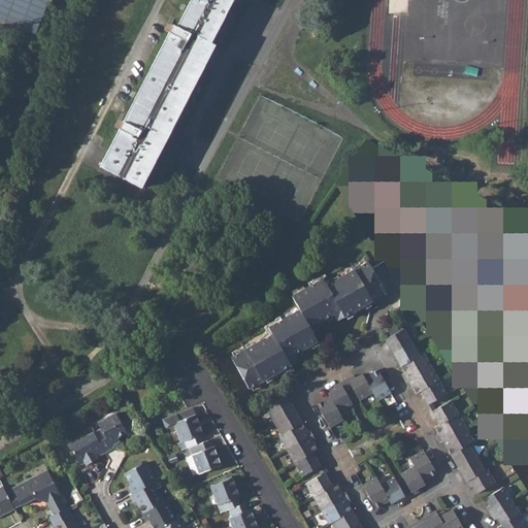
[(0,0),(0,19),(38,33),(50,0),(0,0)]
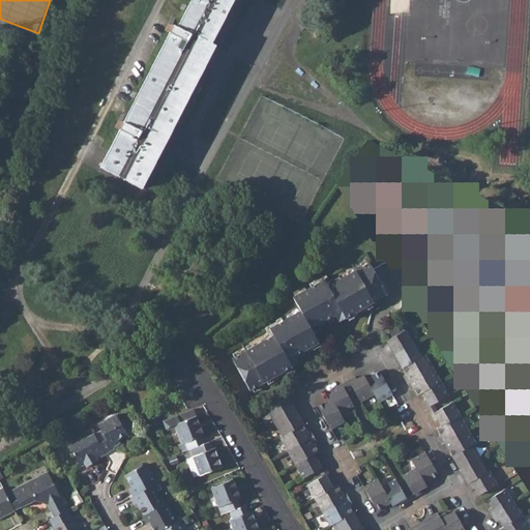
[(174,24),(100,167),(142,187),(215,45),(211,43),(233,0),(190,0),(178,26),(174,24)]
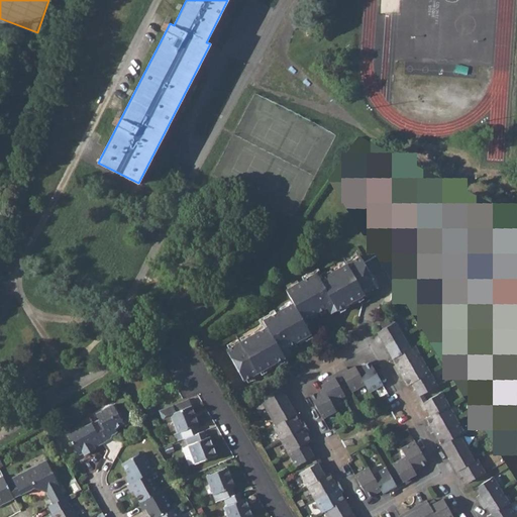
[(285,291),(292,303),(302,321),(325,308),(329,314),(377,288),(359,257),(319,280),(316,273),(285,291)]
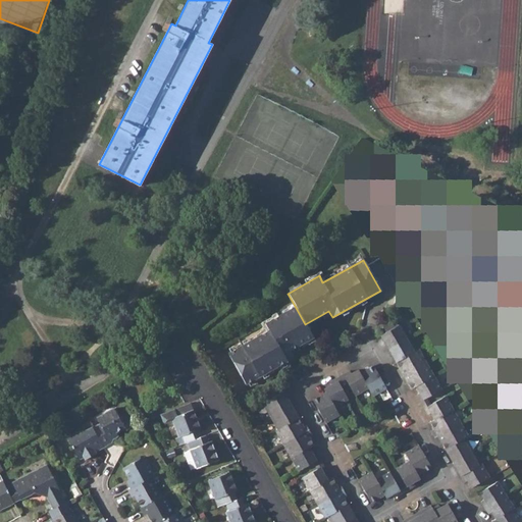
[(312,336),(305,324),(295,306),(264,324),(267,331),(227,354),(245,384),(293,358),(289,351),(312,336)]
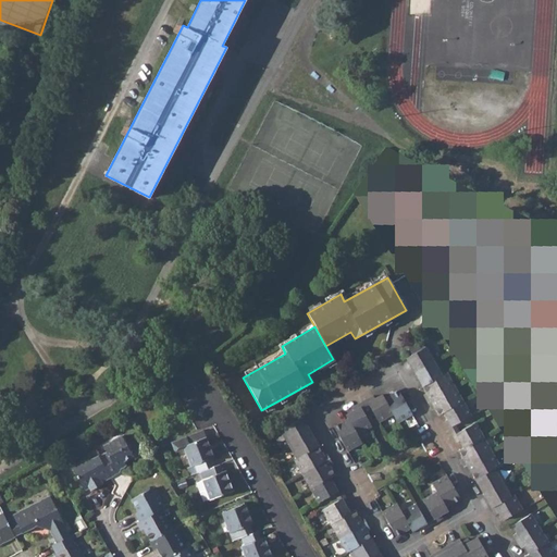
[(406,358),(415,372),(436,360),(431,351),(428,354),(424,347),(423,348),(420,341),(408,348),(411,355),(406,358)]
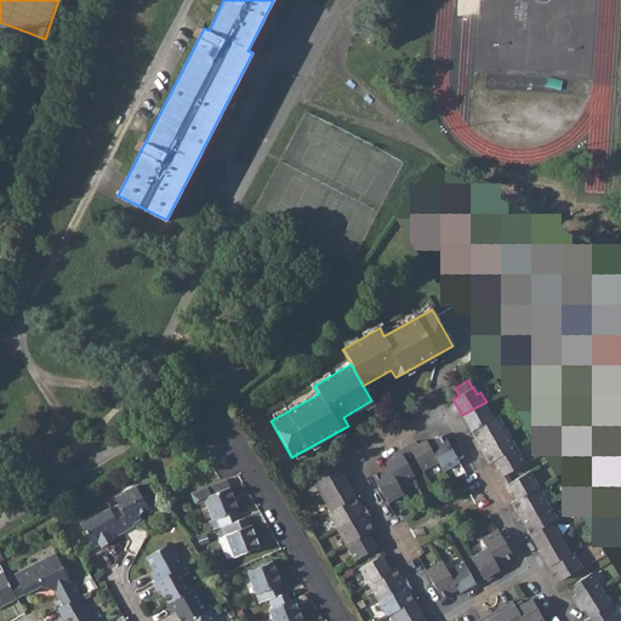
[(462,415),(472,432),(493,420),(488,412),(491,411),(486,402),(462,415)]
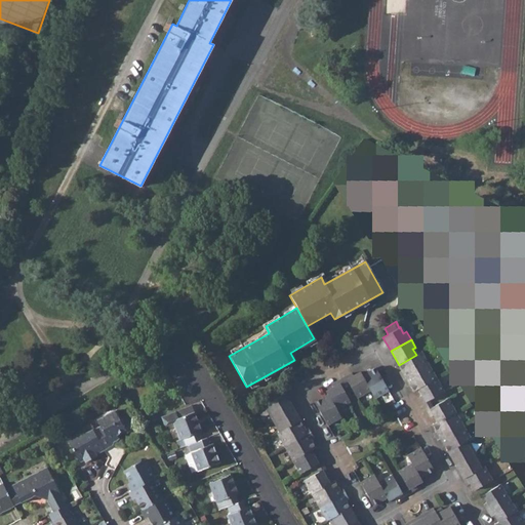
[(399,373),(403,379),(429,365),(421,352),(419,354),(416,355),(399,365),(402,371),(399,373)]
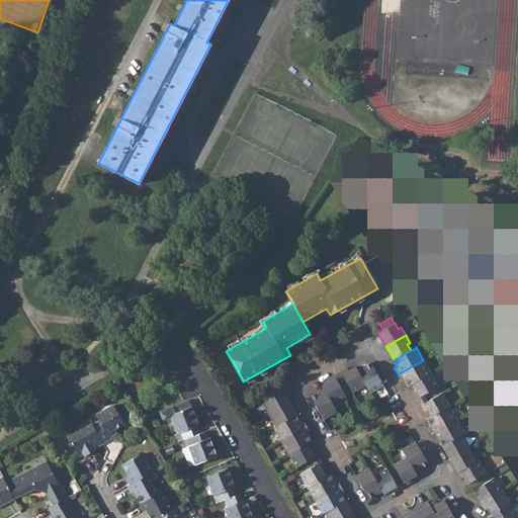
[(408,386),(413,384),(431,374),(423,360),(398,374),(402,381),(405,379),(408,386)]
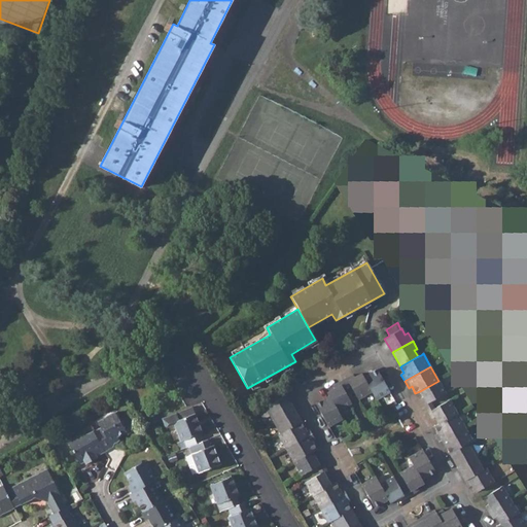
[(377,370),(363,377),(372,392),(376,399),(390,392),(377,370)]
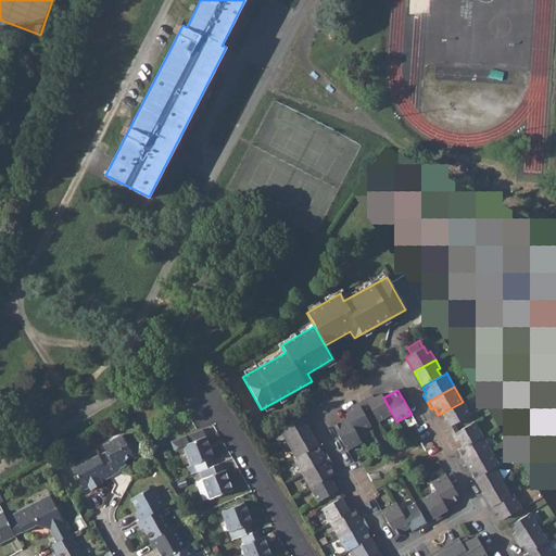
[(371,395),(365,399),(369,406),(373,412),(378,421),(392,414),(383,397),(381,394),(374,399),(371,395)]
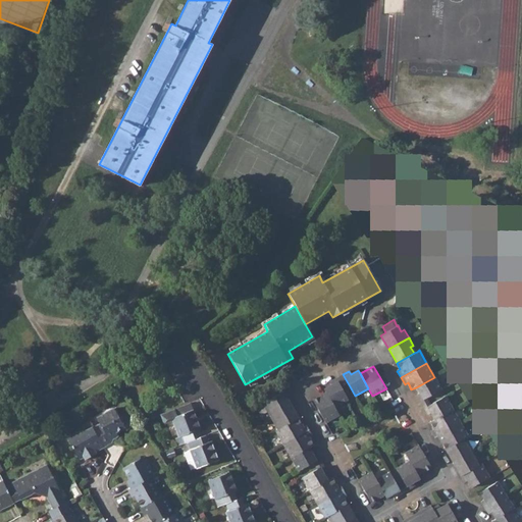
[(343,374),(335,378),(340,385),(343,383),(347,381),(343,374)]
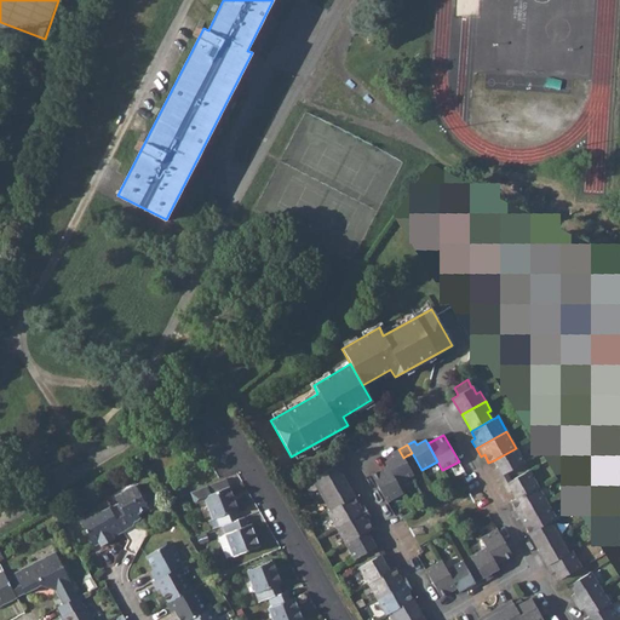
[(495,470),(499,477),(507,474),(524,464),(516,448),(494,460),(499,468),(495,470)]
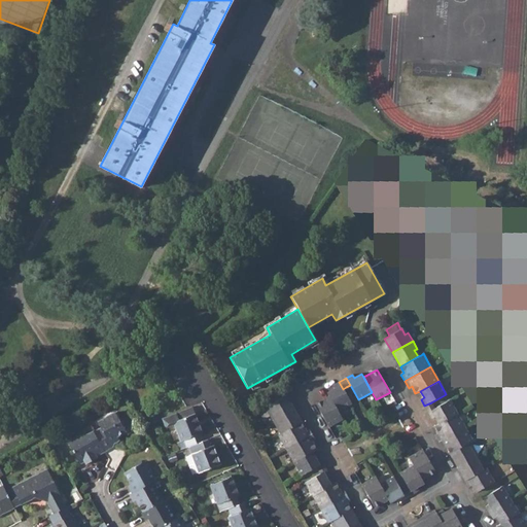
[(326,393),(328,396),(337,412),(346,407),(351,403),(343,389),(339,382),(331,386),(334,389),(326,393)]
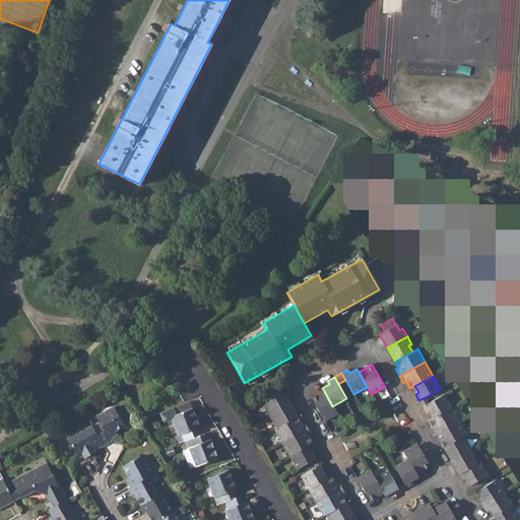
[(264,406),(269,414),(288,402),(281,390),(264,399),(267,404),(264,406)]
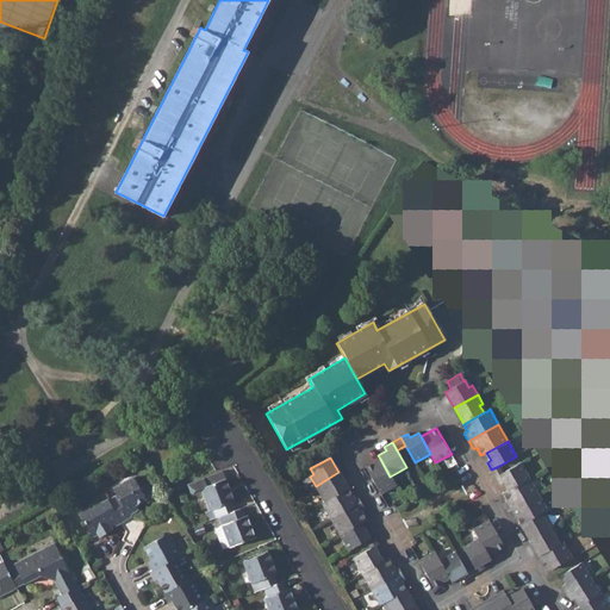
[(394,485),(390,477),(380,459),(363,468),(379,495),(394,485)]
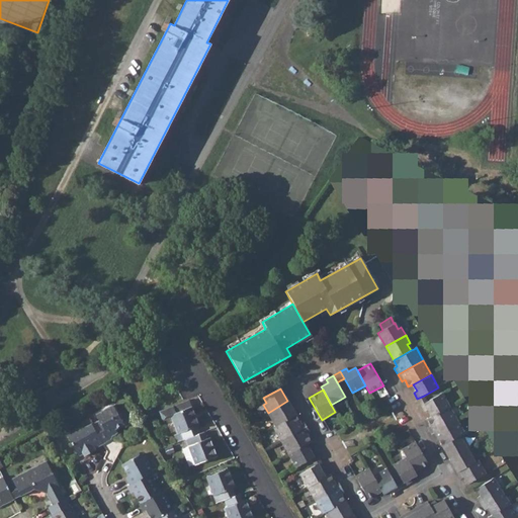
[(428,411),(431,417),(449,407),(442,394),(427,402),(421,406),(425,413),(428,411)]
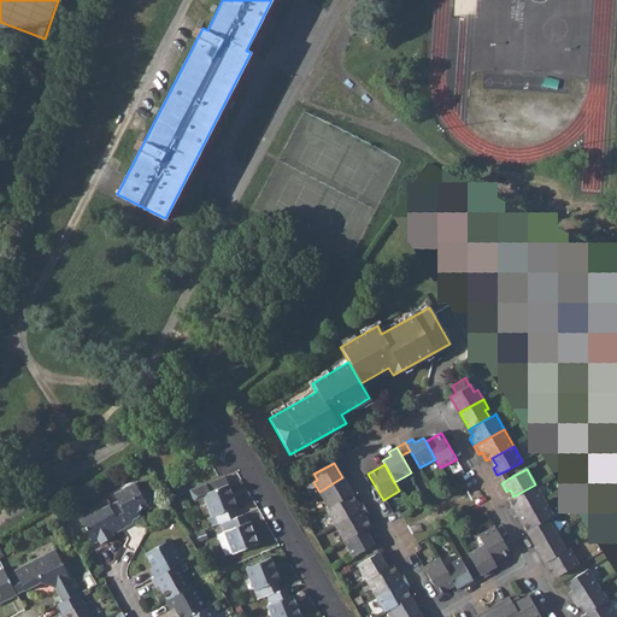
[(497,475),(501,483),(509,479),(505,471),(497,475)]
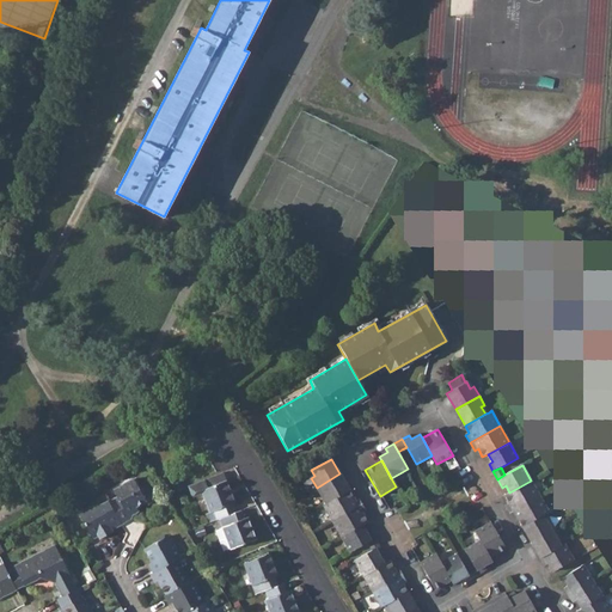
[(206,479),(209,489),(227,482),(224,473),(206,479)]
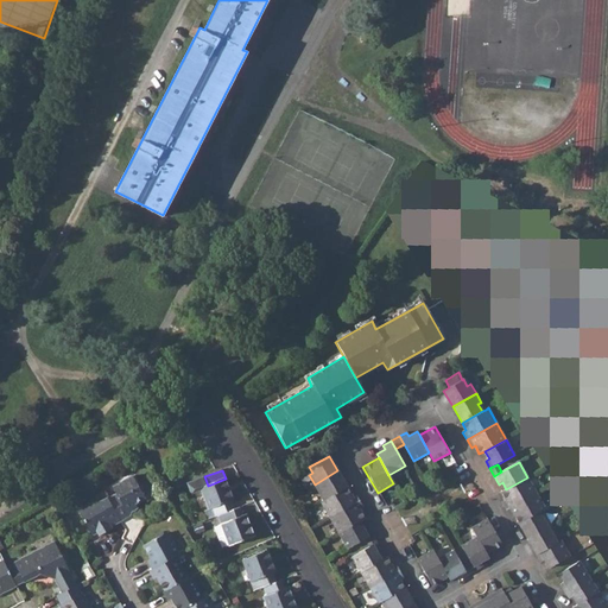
[(315,485),(320,493),(322,492),(325,498),(347,487),(337,470),(315,485)]
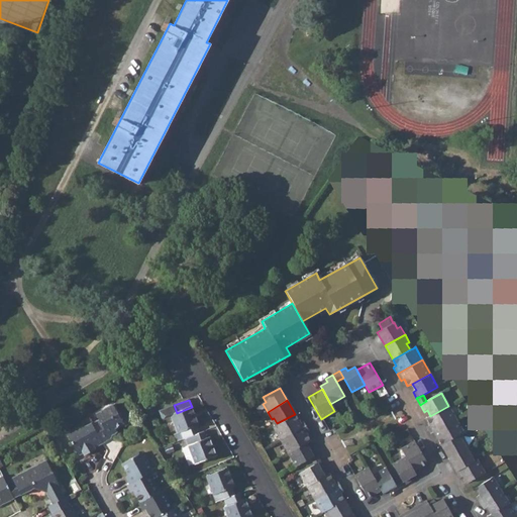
[(186,438),(199,433),(196,426),(200,424),(193,407),(192,407),(177,413),(174,405),(159,410),(163,420),(172,416),(179,433),(175,434),(178,441),(186,438)]
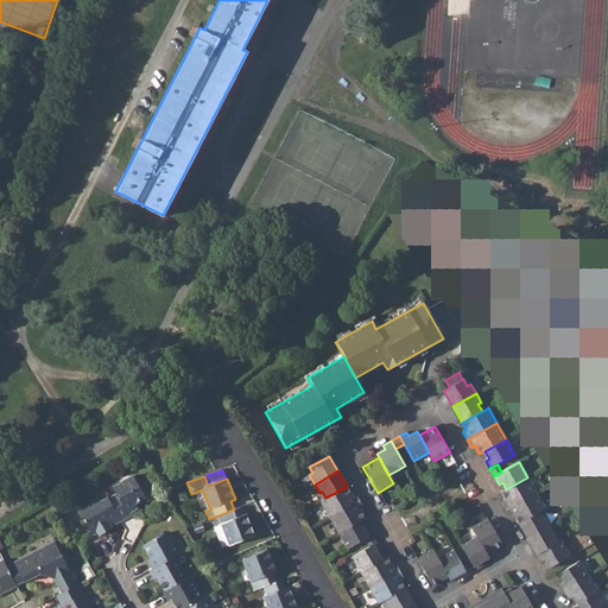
[(502,504),(506,511),(537,494),(527,477),(506,489),(501,492),(506,501),(502,504)]
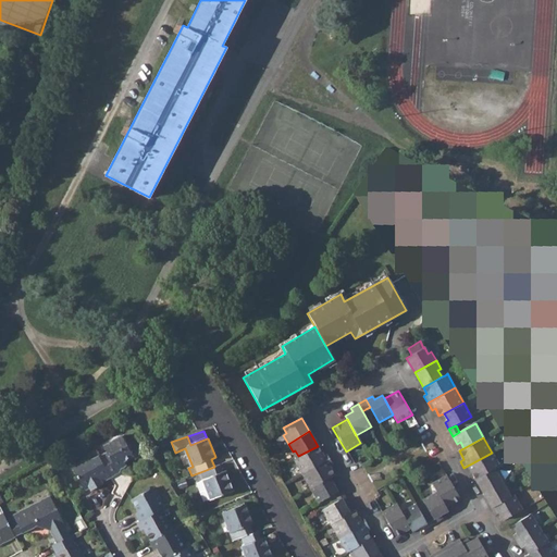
[(108,457),(100,461),(101,462),(112,482),(120,478),(118,473),(120,471),(121,468),(134,460),(123,440),(104,450),(108,457)]
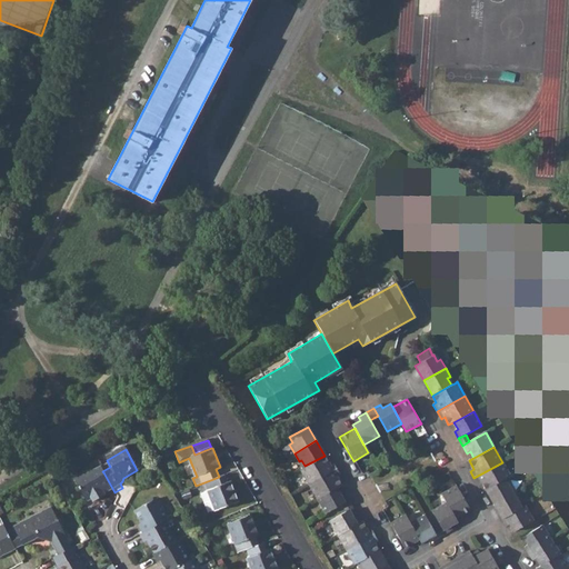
[(300,469),(308,483),(336,468),(331,461),(329,462),(325,456),(305,466),(302,468),(300,469)]
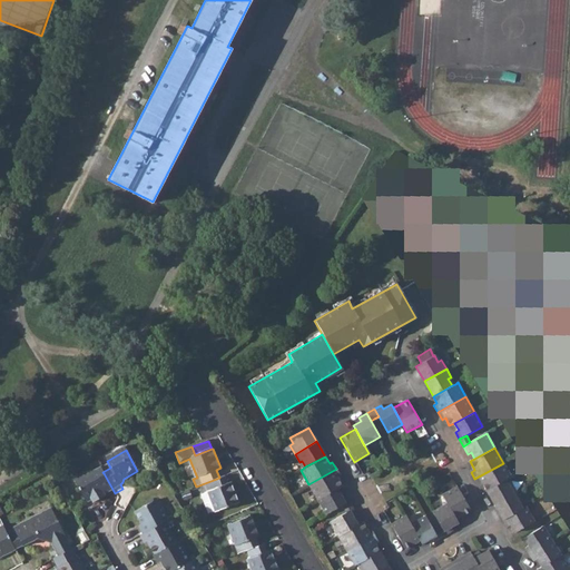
[(483,484),(487,491),(505,481),(509,479),(512,478),(503,463),(474,479),(479,485),(483,484)]
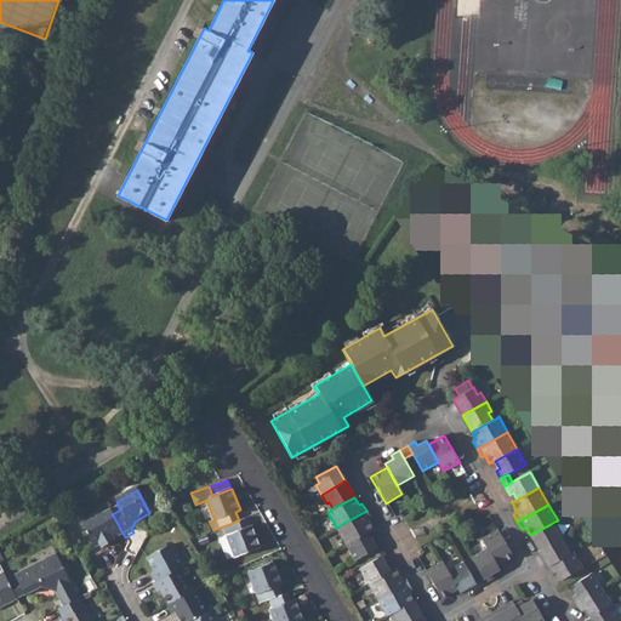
[(336,528),(345,545),(366,533),(372,529),(368,520),(370,519),(366,511),(336,528)]
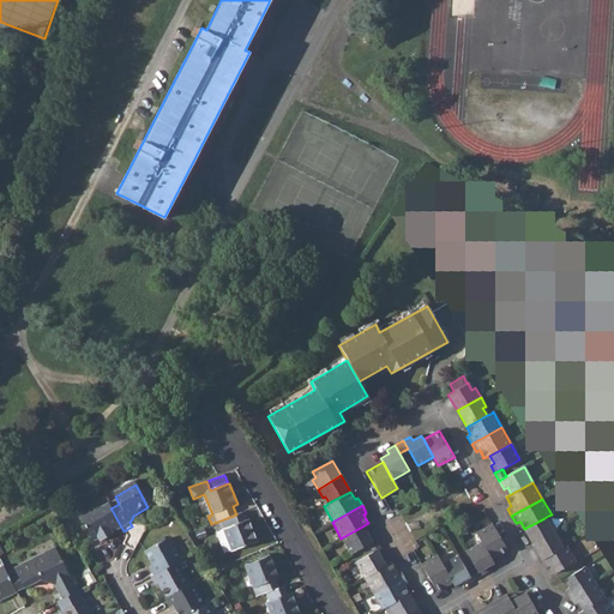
[(124,531),(112,510),(103,516),(101,512),(100,511),(80,522),(94,546),(100,542),(102,547),(114,540),(113,537),(124,531)]
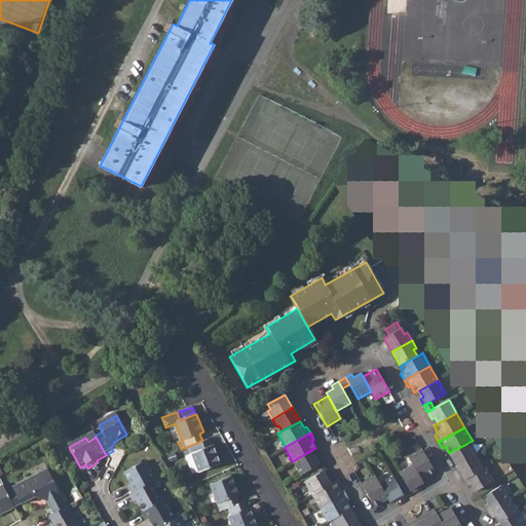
[(189,446),(192,454),(199,472),(199,474),(222,464),(215,445),(212,447),(209,439),(202,441),(189,446)]
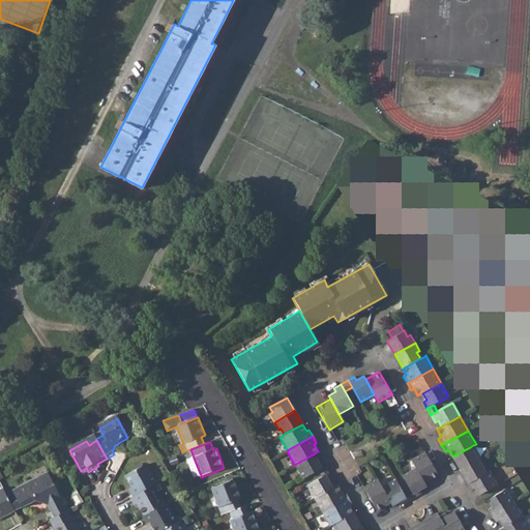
[(452,457),(461,470),(481,460),(476,451),(472,452),(470,447),(452,457)]
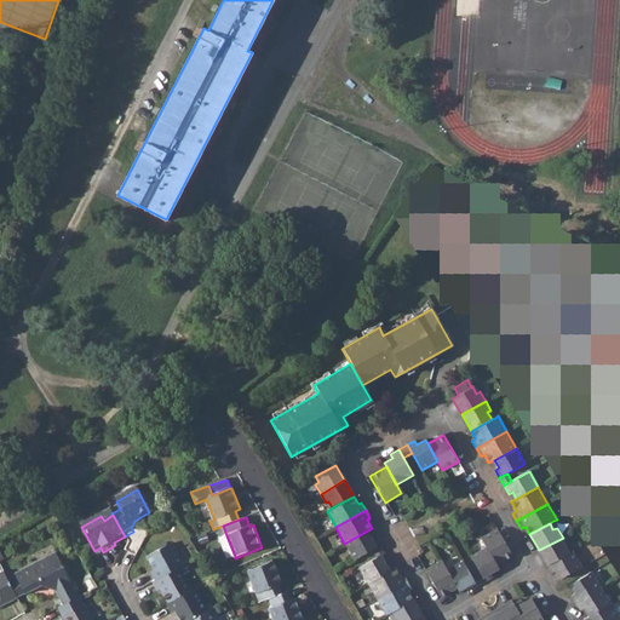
[(481,538),(486,547),(497,564),(512,556),(497,528),(481,538)]
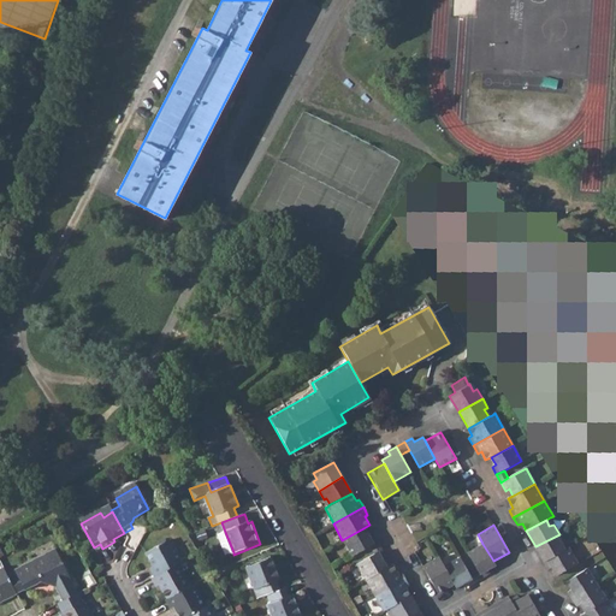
[(351,556),(369,545),(375,543),(371,533),(368,535),(363,528),(342,540),(351,556)]
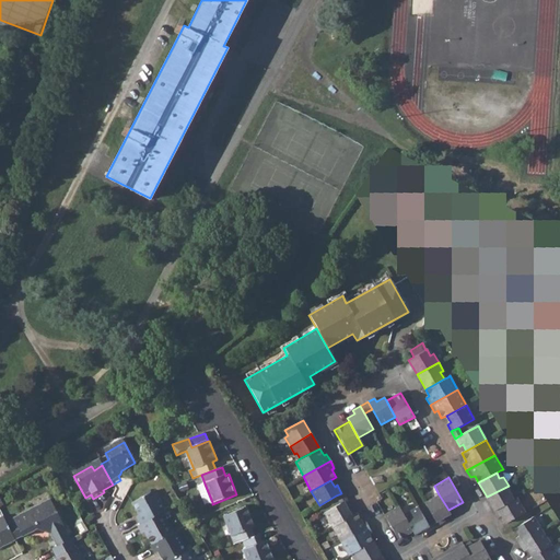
[(206,505),(212,502),(205,483),(199,486),(206,505)]
